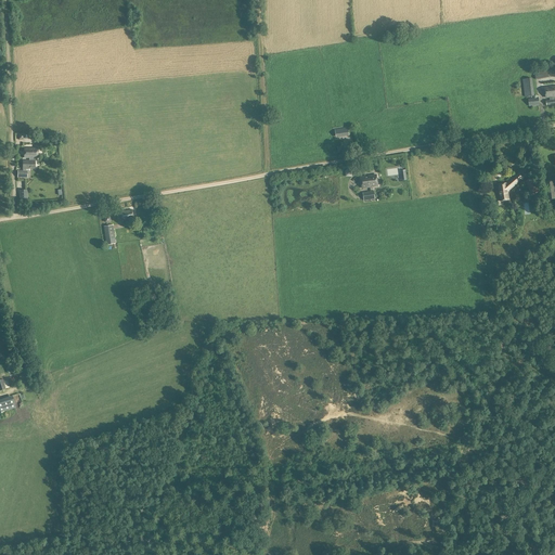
[(554,76),(554,69),(534,74),(537,80),(554,76)]
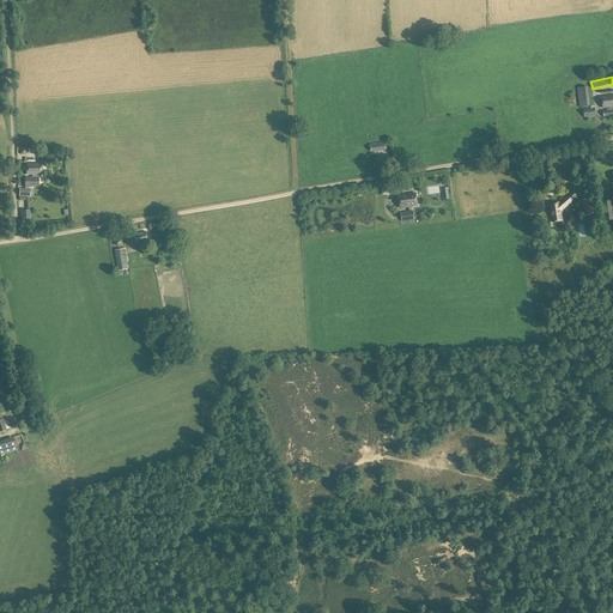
[(590,107),(588,86),(577,87),(580,108),(590,107)]
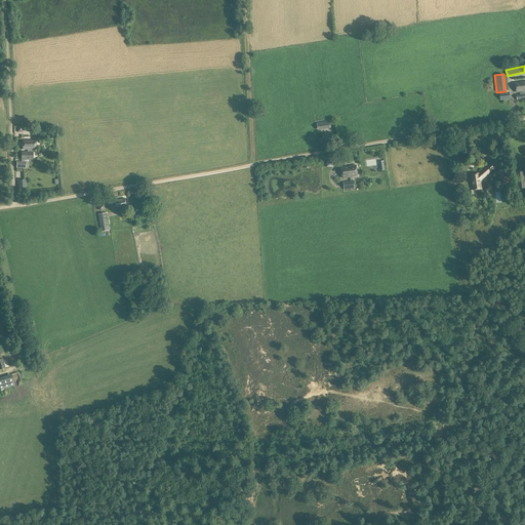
[(524,90),(524,81),(515,83),(517,92),(524,90)]
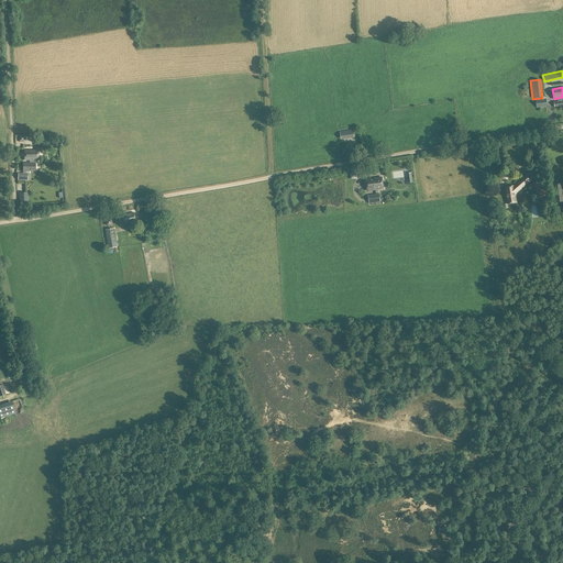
[(538,108),(548,107),(547,99),(537,100),(538,108)]
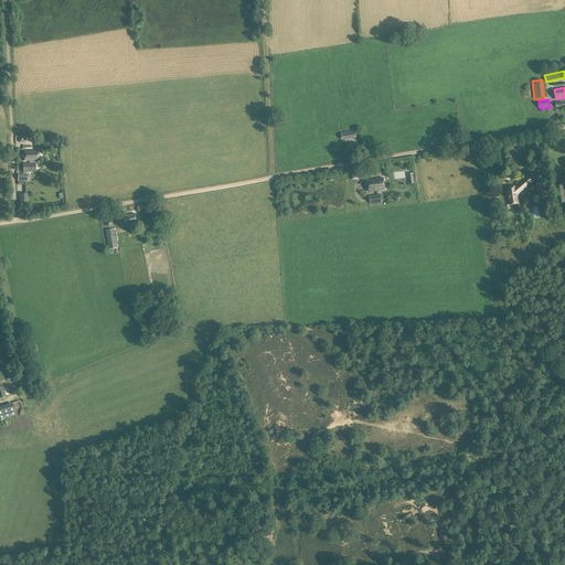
[(38,161),(38,151),(24,151),(24,161),(38,161)]
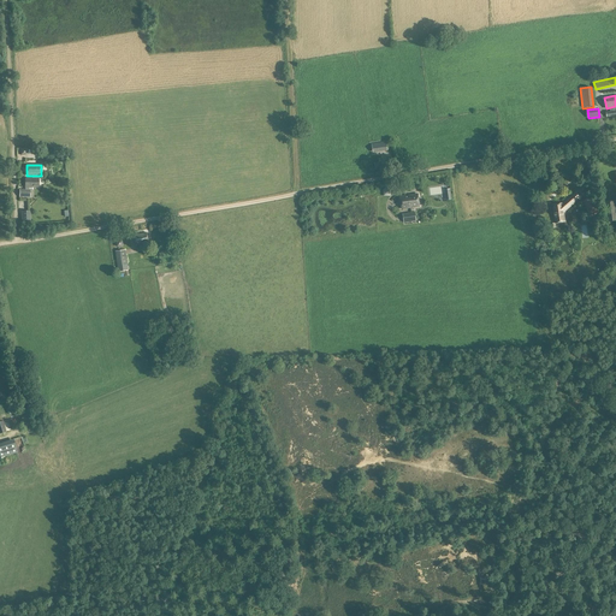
[(39,188),(39,178),(25,178),(25,188),(25,190),(28,190),(28,188),(39,188)]
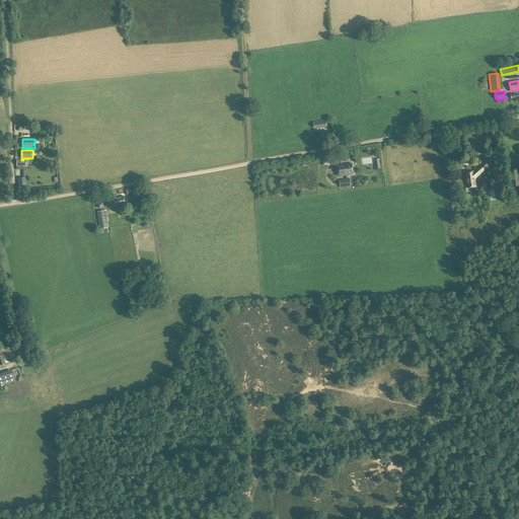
[(490,166),(486,161),(473,171),(465,172),(468,188),(476,187),(475,178),(490,166)]
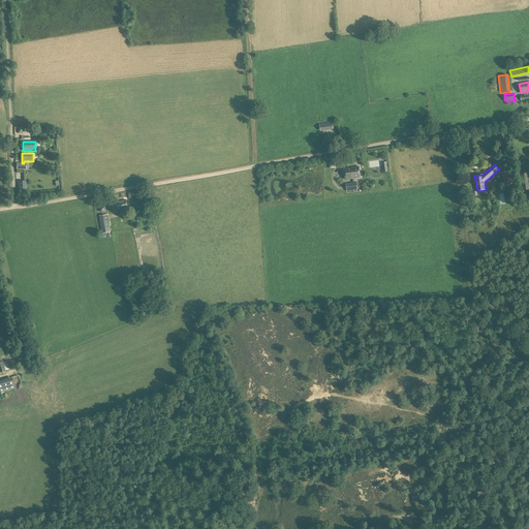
[(361,178),(359,167),(344,168),(345,180),(361,178)]
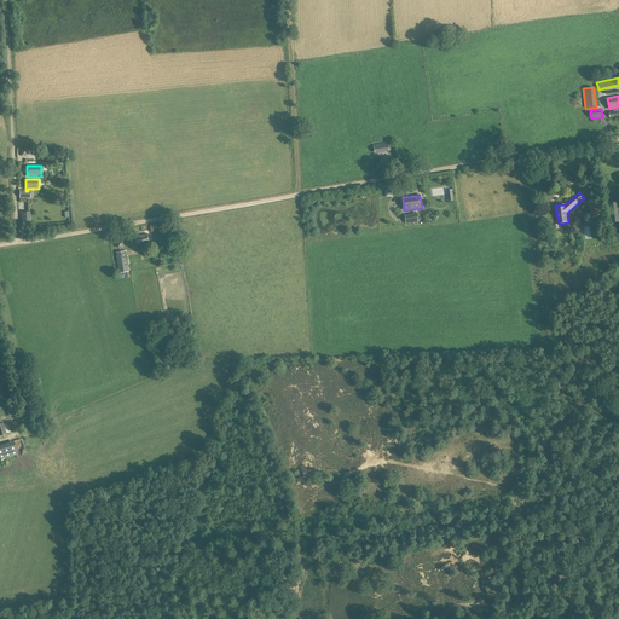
[(594,219),(603,213),(594,198),(585,203),(594,219)]
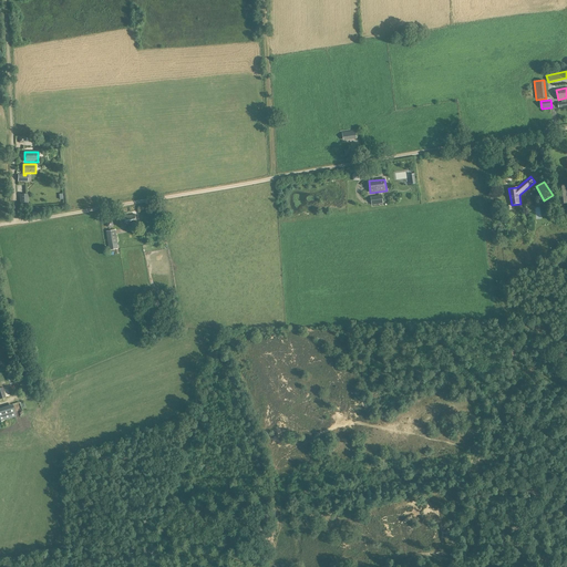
[(560,205),(566,203),(566,196),(565,185),(557,186),(560,205)]
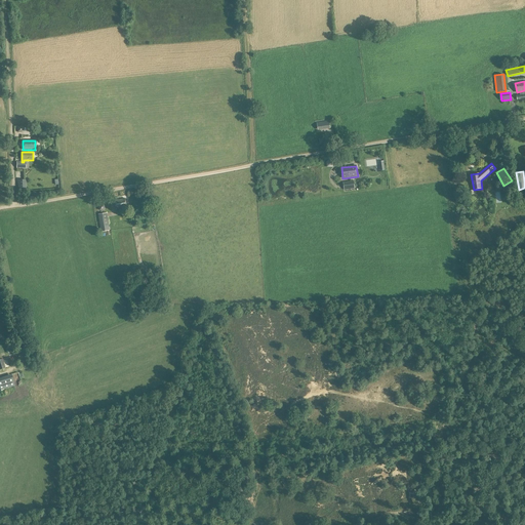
[(344,183),(345,190),(355,189),(354,182),(344,183)]
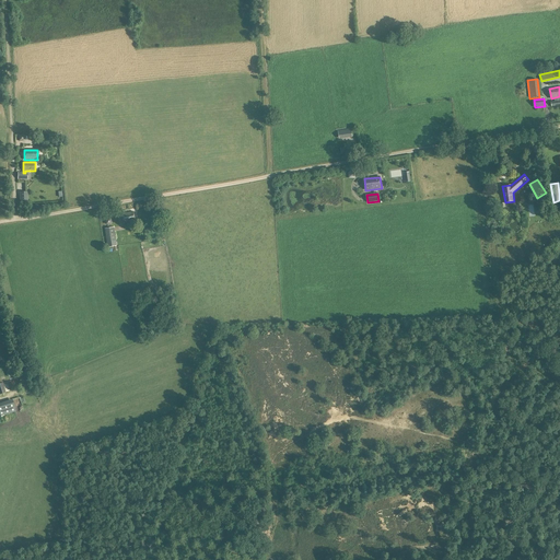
[(135,221),(133,212),(123,214),(124,223),(135,221)]
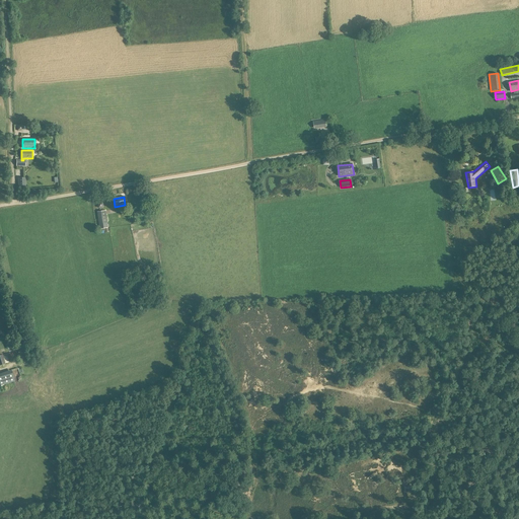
[(97,212),(99,224),(107,223),(105,211),(97,212)]
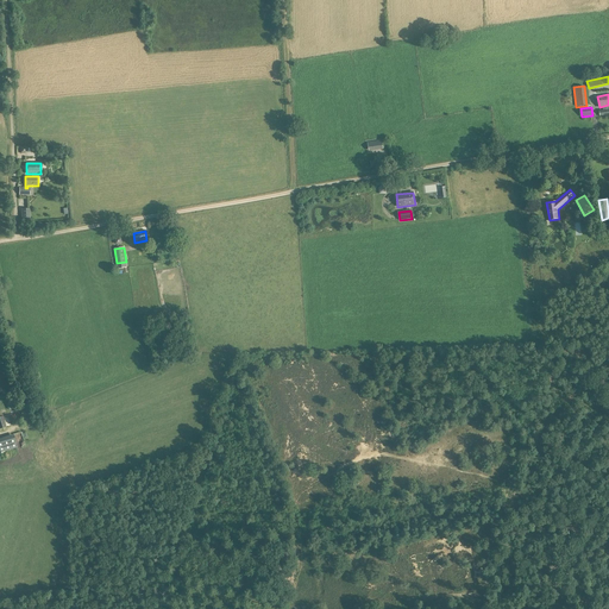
[(10,437),(0,440),(0,441),(4,449),(12,444),(10,437)]
